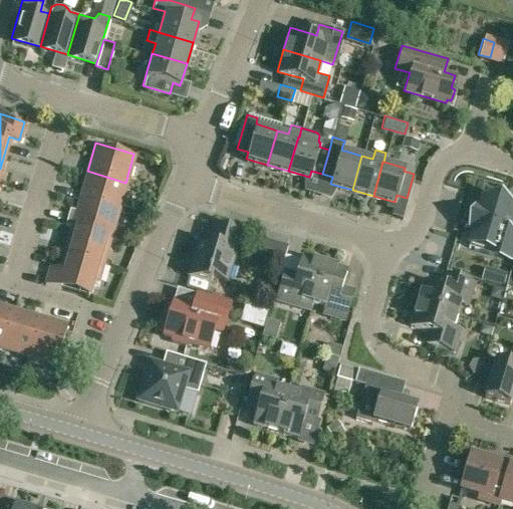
[(87,171),(79,200),(117,211),(125,183),(87,171)]
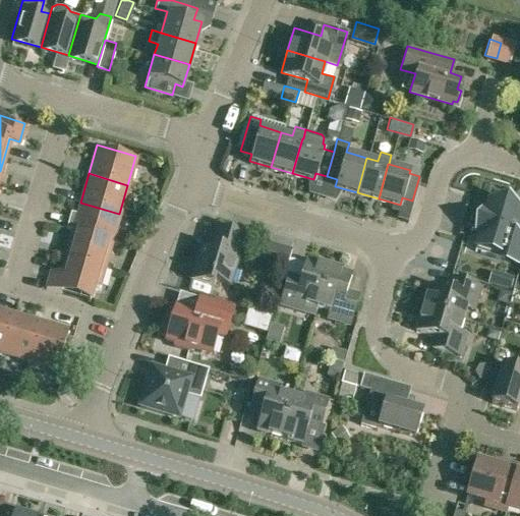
[(475,207),(469,227),(479,229),(478,231),(475,241),(482,244),(481,248),(479,247),(479,249),(500,254),(516,260),(519,245),(519,235),(511,233),(518,210),(503,206),(504,203),(488,197),(484,210),(475,207)]
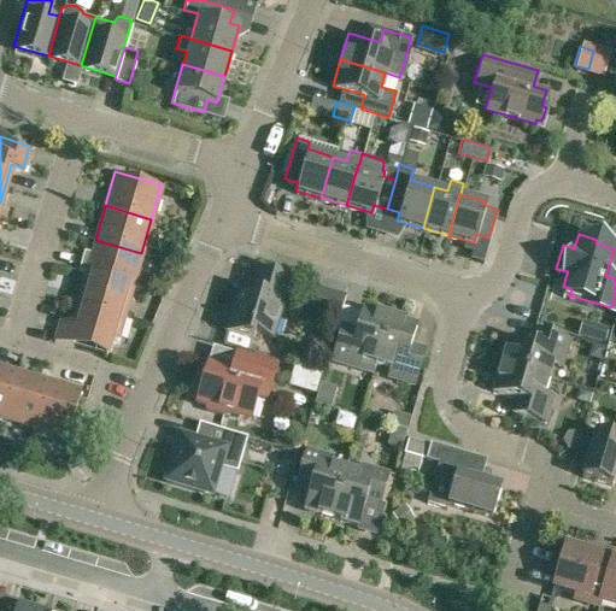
[(141,253),(95,240),(92,250),(83,247),(77,268),(86,270),(86,269),(133,282),(141,253)]
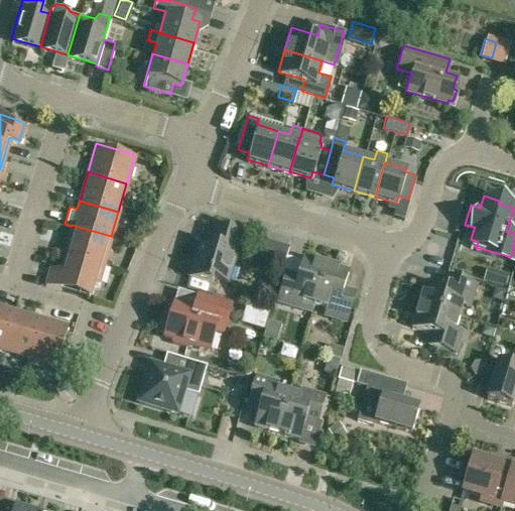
[(233,260),(242,231),(214,223),(207,247),(197,244),(187,274),(211,280),(213,275),(228,279),(233,260)]
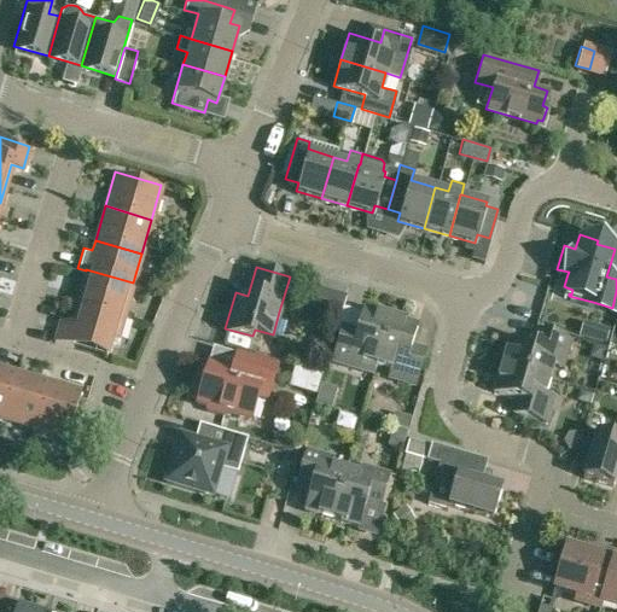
[(86,270),(80,293),(126,307),(133,283),(86,269),(86,270)]
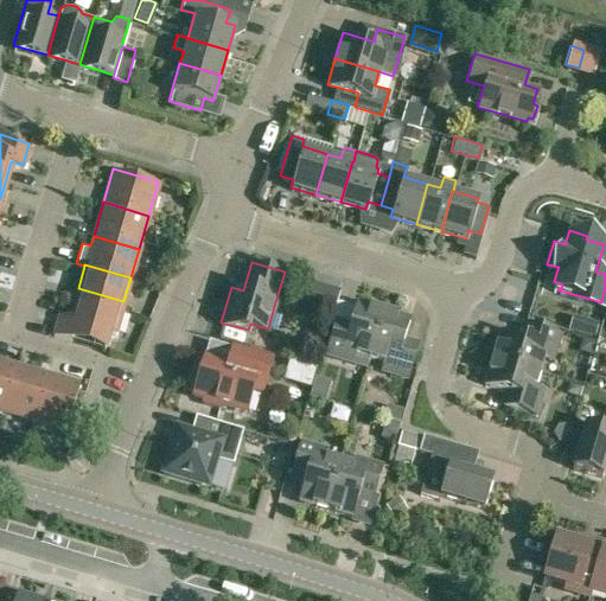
[(338,287),(303,276),(300,282),(303,289),(324,295),(320,305),(332,307),(338,287)]
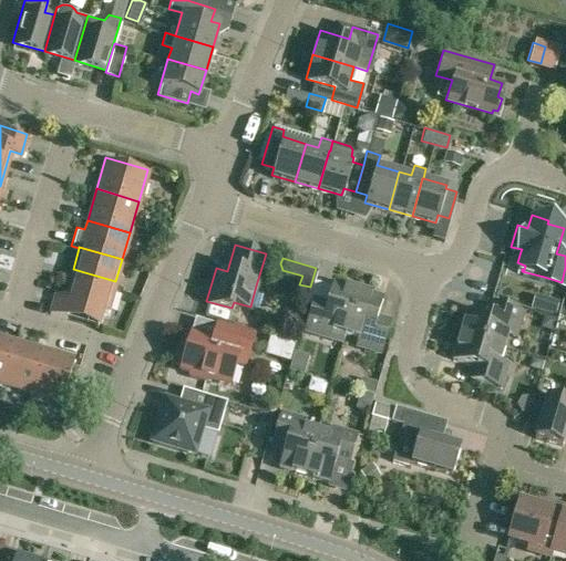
[(115,281),(73,269),(67,291),(109,303),(115,281)]
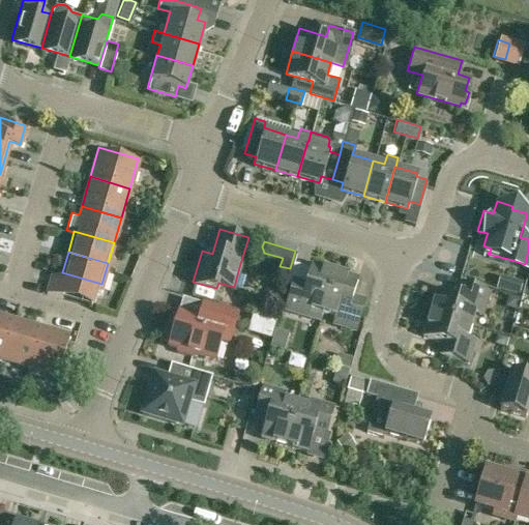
[(320,317),(322,311),(333,269),(311,262),(304,284),(292,280),(284,307),(320,317)]
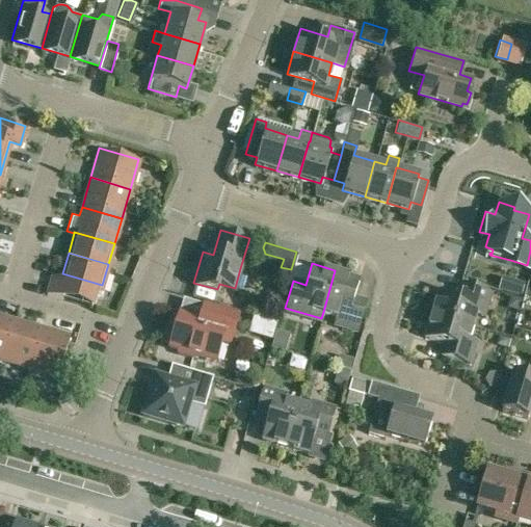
[(359,277),(335,270),(323,312),(346,318),(344,325),(356,328),(365,301),(352,298),(359,277)]
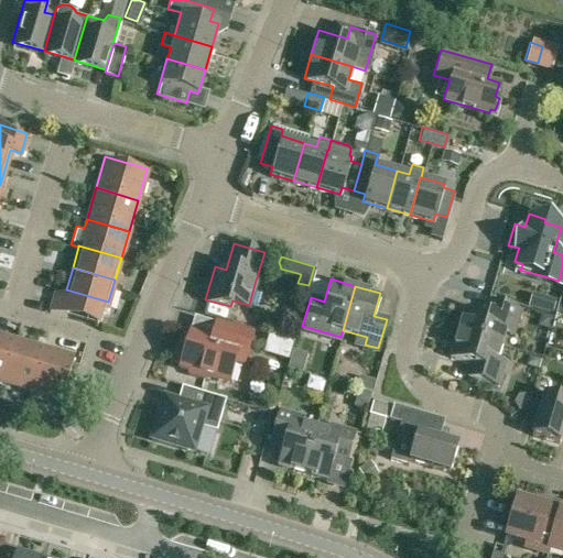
[(108,302),(66,290),(65,292),(54,290),(49,308),(96,323),(101,304),(107,306),(108,302)]
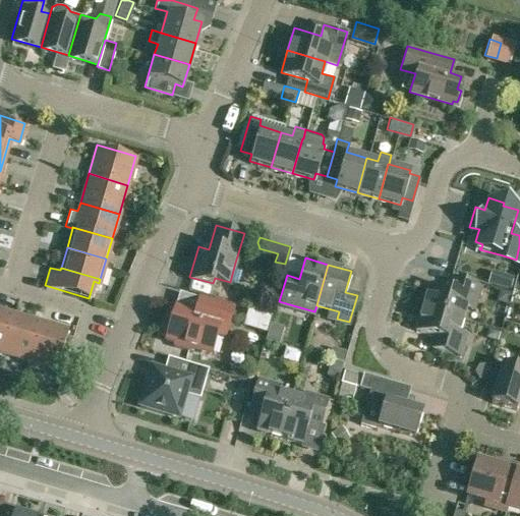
[(428,282),(421,305),(462,318),(469,294),(475,296),(479,284),(453,277),(450,288),(428,282)]
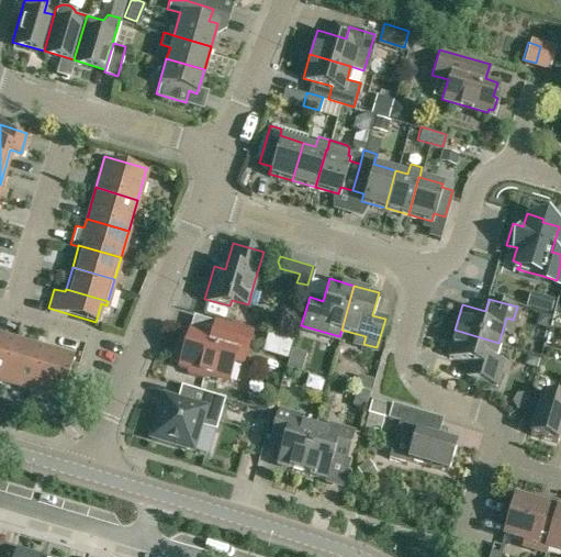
[(244,354),(250,331),(215,320),(211,332),(206,334),(189,329),(178,364),(188,366),(187,370),(203,375),(204,371),(227,378),(235,352),(244,354)]
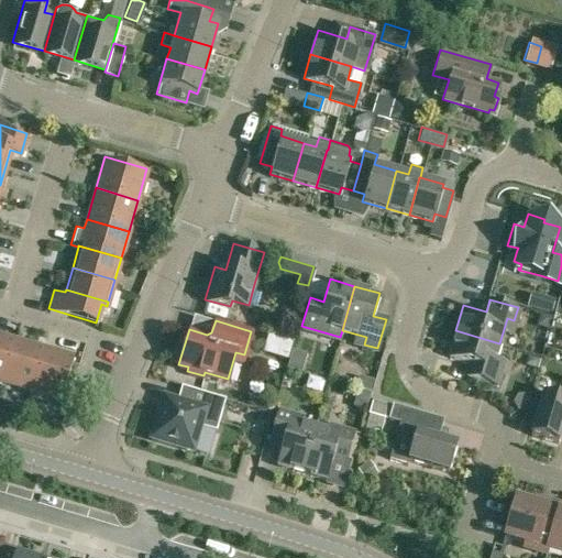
[(499,343),(455,330),(449,356),(471,362),(467,375),(496,383),(499,370),(493,368),(499,343)]
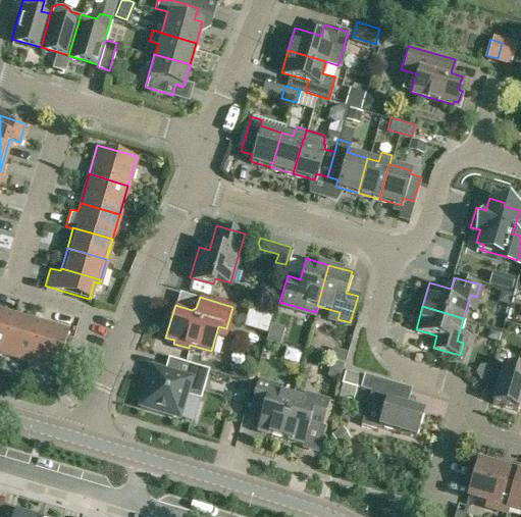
[(0,343),(9,311),(0,307),(0,343)]
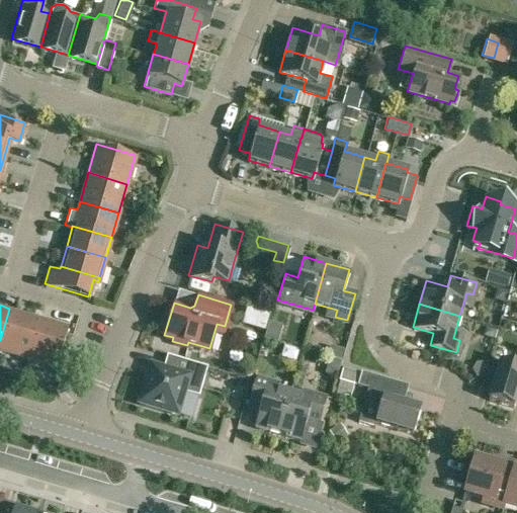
[(9,309),(0,340),(0,347),(26,355),(38,317),(9,309)]
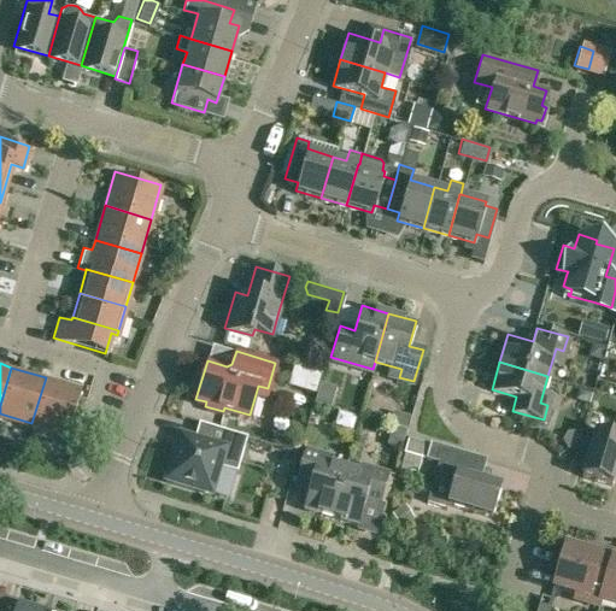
[(46,377),(31,423),(66,433),(80,387),(46,377)]
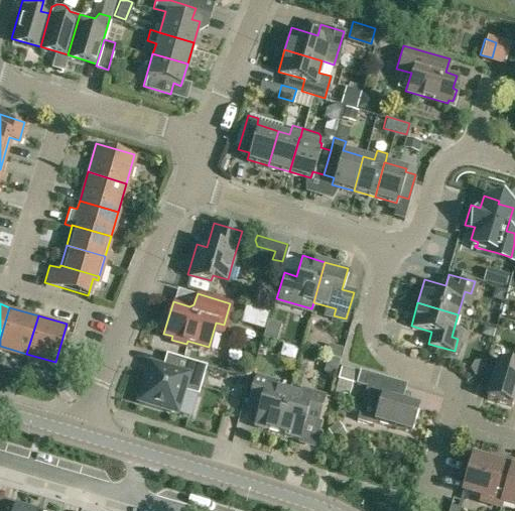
[(514,347),(510,363),(497,359),(486,396),(510,403),(514,387),(514,347)]
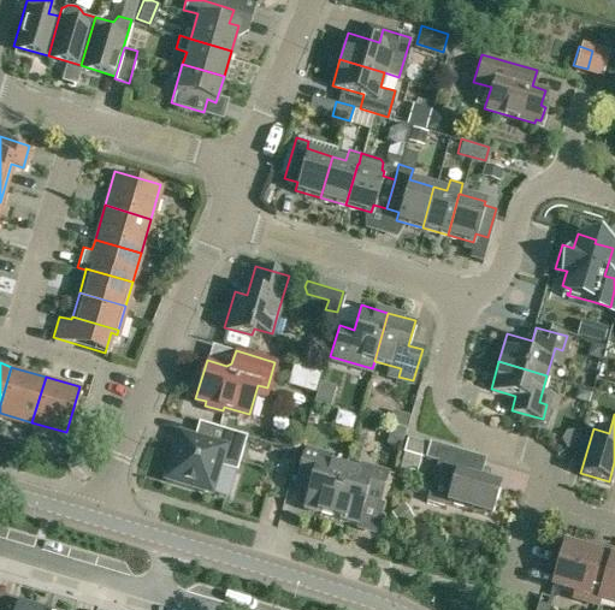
[(235,468),(246,433),(202,421),(199,436),(178,430),(164,477),(210,490),(218,463),(235,468)]
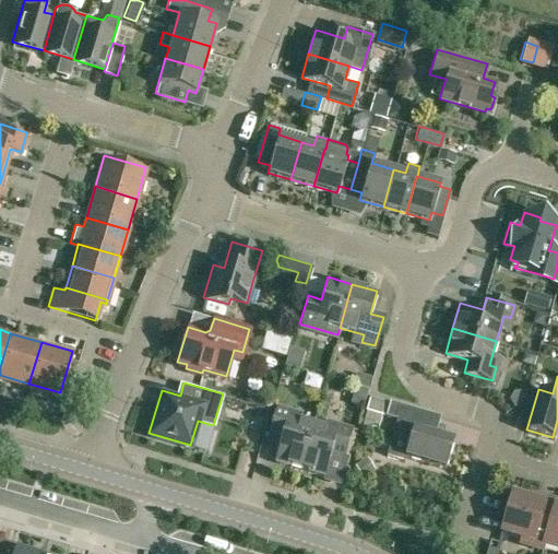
[(413,427),(414,422),(418,408),(389,399),(384,414),(395,416),(403,420),(399,435),(408,438),(404,455),(405,455),(444,467),(452,439),(413,427)]
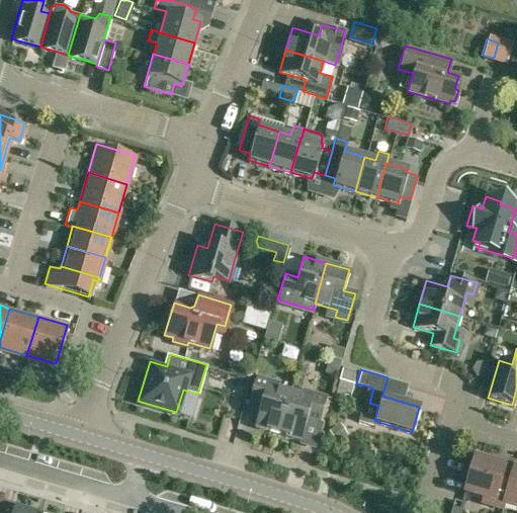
[(276,432),(288,392),(266,385),(268,378),(256,374),(248,401),(260,405),(254,425),(276,432)]
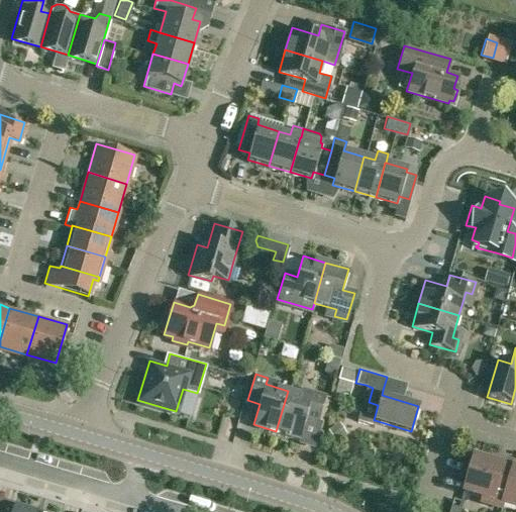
[(288,391),(276,431),(299,437),(305,417),(317,420),(325,394),(312,390),(310,397),(288,391)]
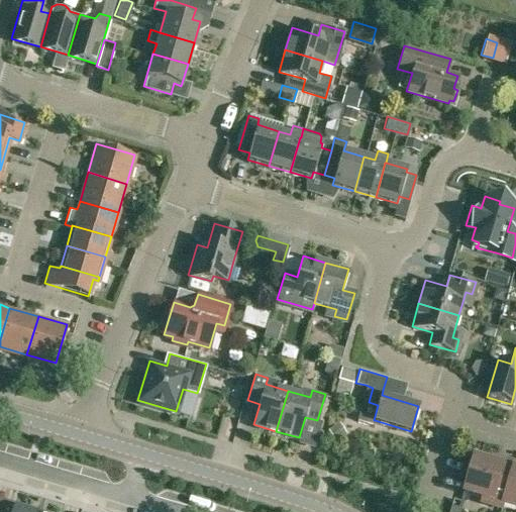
[(512,466),(513,466),(514,462),(496,456),(495,461),(473,454),(462,489),(483,494),(481,499),(501,505),(503,500),(502,500),(512,466)]
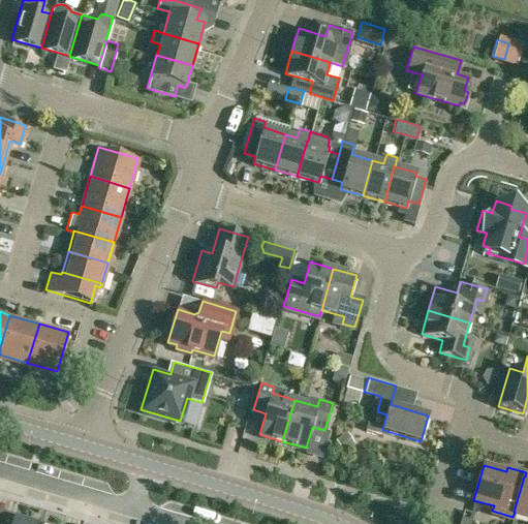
[(527,478),(525,476),(524,476),(514,512),(515,512),(527,516),(527,478)]
